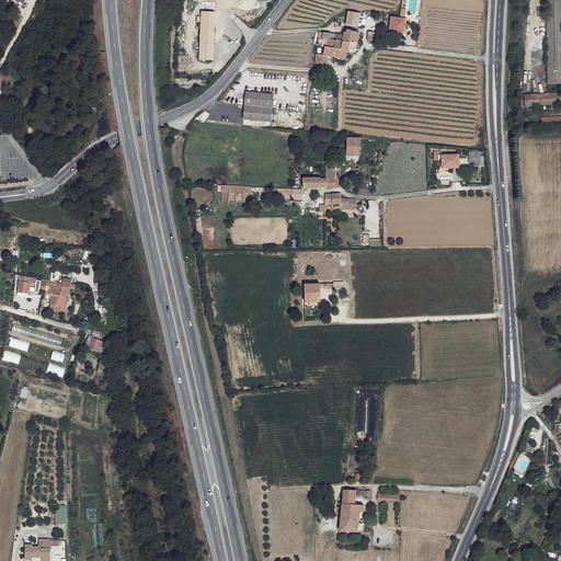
[(181,0),(180,10),(186,12),(189,0),(181,0)]
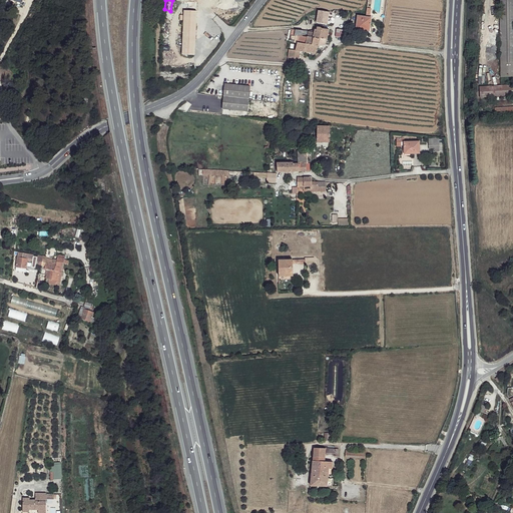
[(512,0),(498,0),(500,78),(512,78),(512,0)]
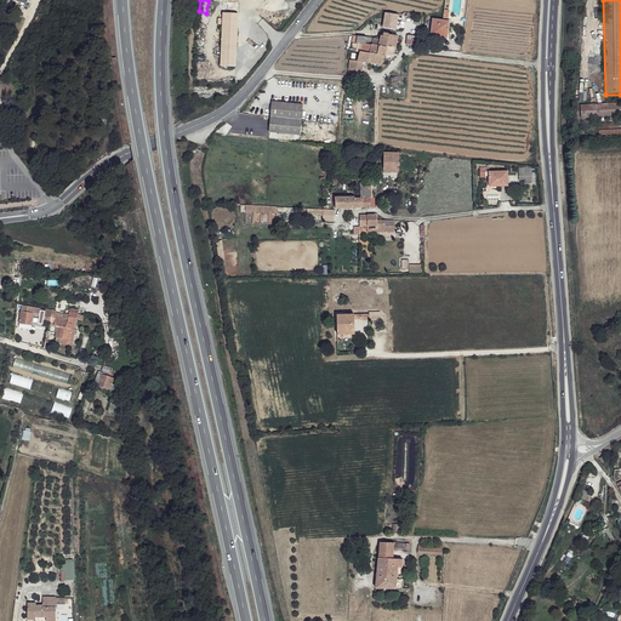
[(239,15),(224,13),(221,67),(237,68),(239,15)]
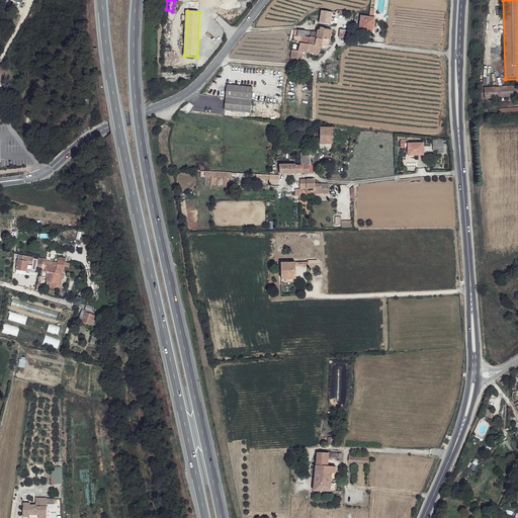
[(331,13),(322,11),(320,23),(330,25),(331,13)]
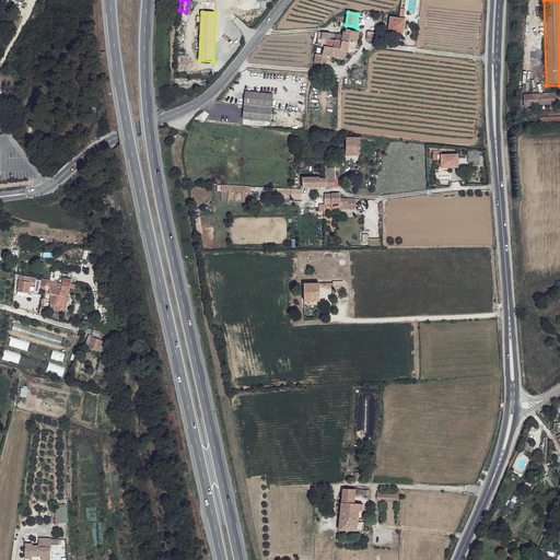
[(405,20),(389,18),(388,34),(403,36),(405,20)]
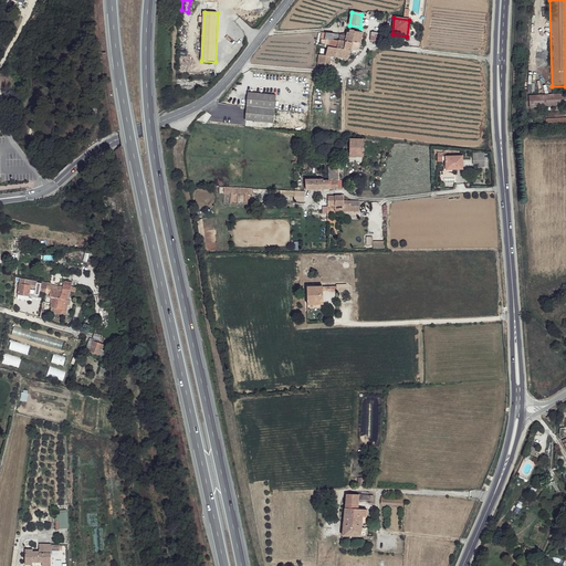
[(353,31),(349,30),(349,33),(346,51),(353,52),(354,50),(359,51),(362,50),(363,34),(355,33),(353,31)]
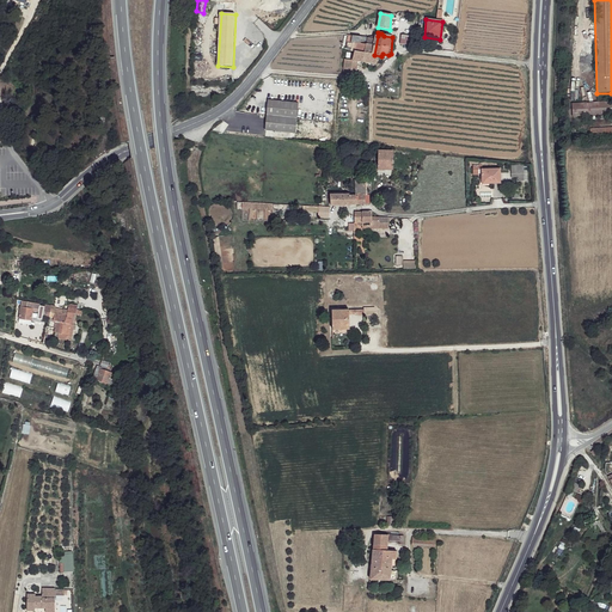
[(375,38),(365,38),(363,46),(363,53),(374,55),(378,36),(375,36),(375,38)]
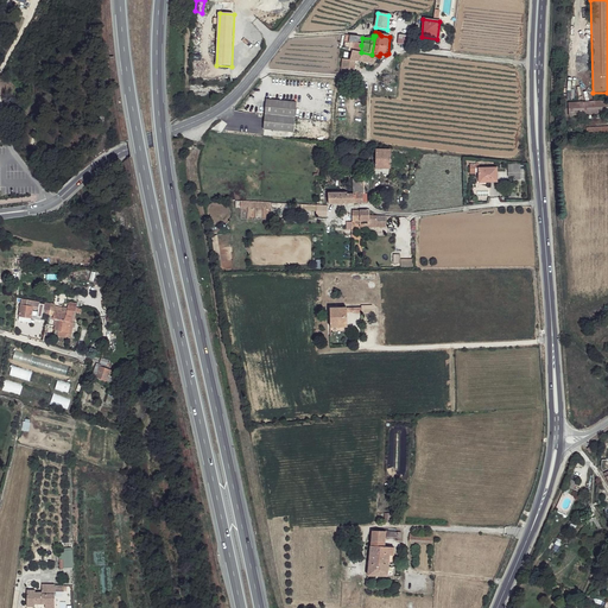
[(361,52),(352,52),(350,61),(359,62),(378,63),(379,56),(372,55),(361,52)]
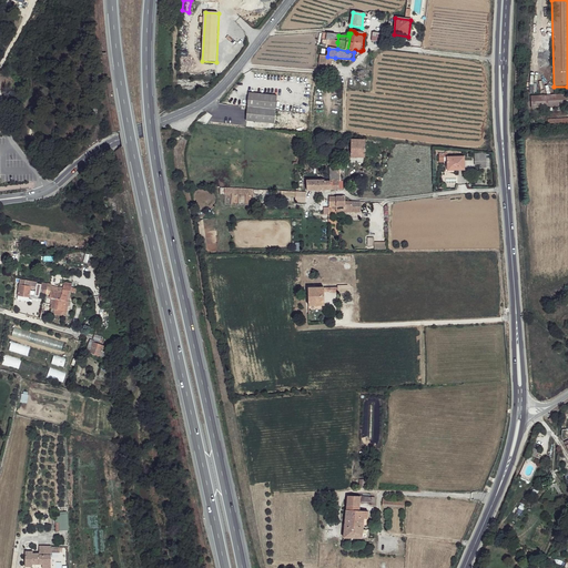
[(327,57),(321,56),(320,66),(323,66),(322,70),(334,71),(335,58),(327,57)]
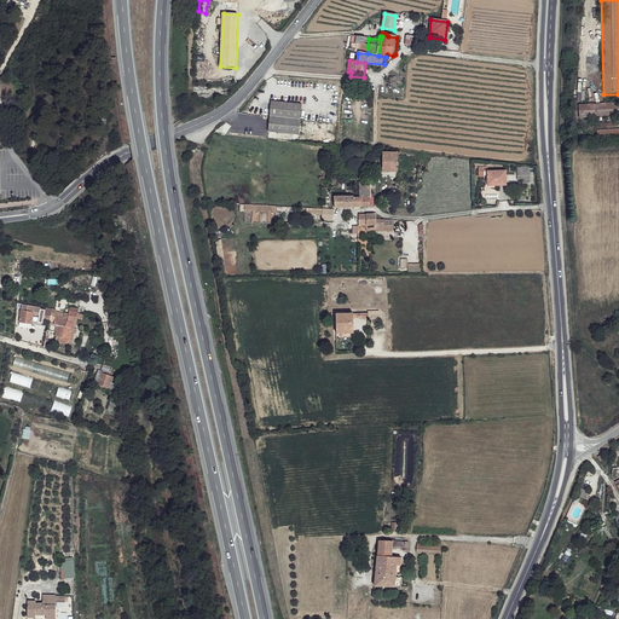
[(301,105),(272,103),(268,133),(298,136),(301,105)]
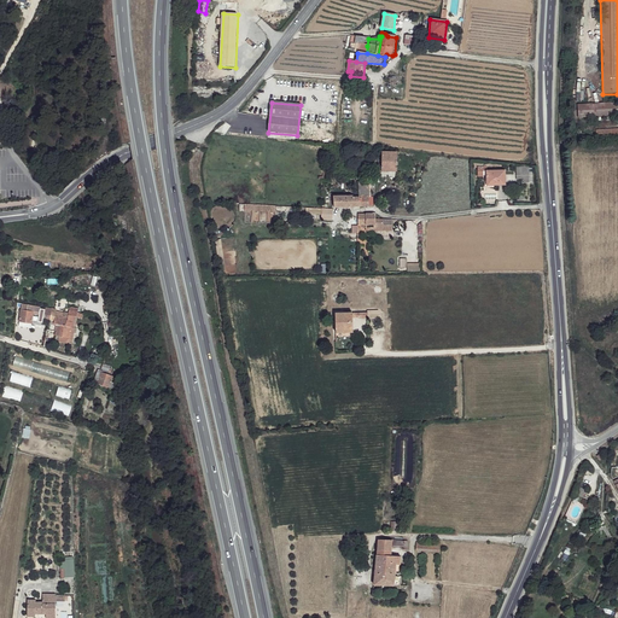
[(617,103),(575,103),(573,115),(617,115),(617,103)]
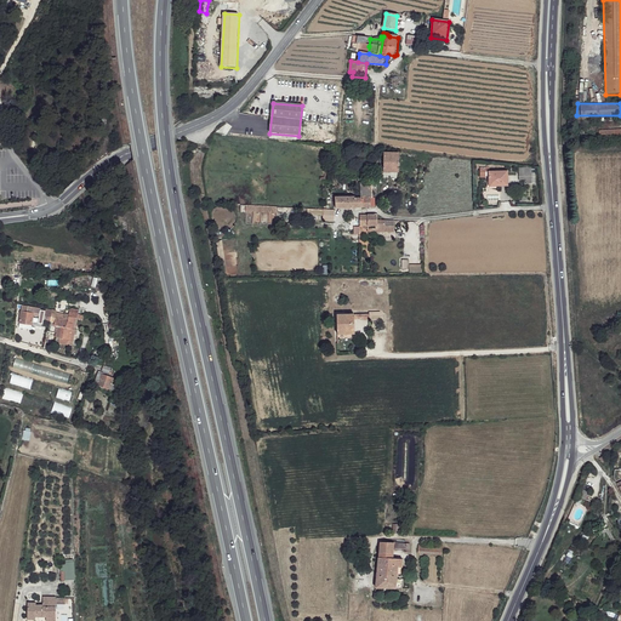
[(399,154),(383,154),(383,172),(398,174),(399,154)]
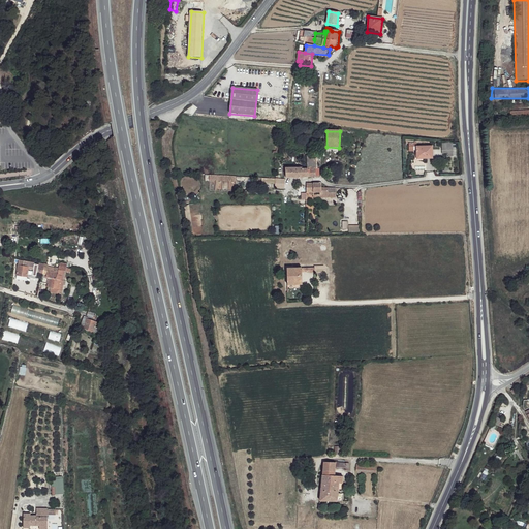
[(447,154),(447,157),(457,156),(456,143),(441,143),(442,154),(447,154)]
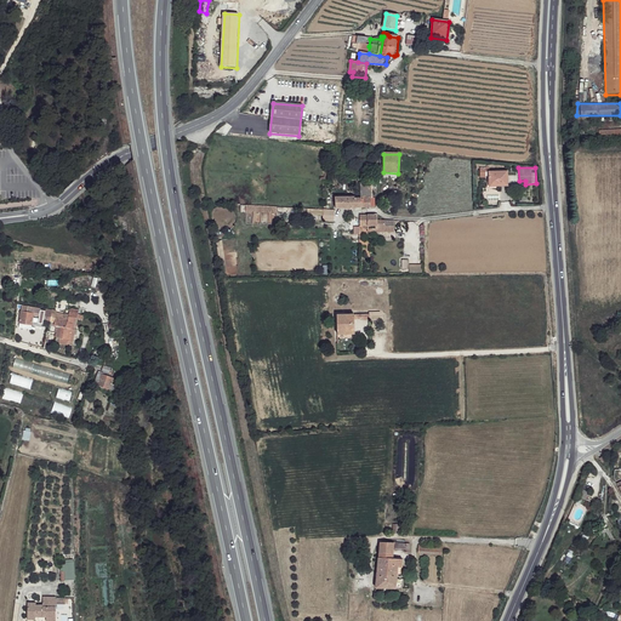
[(507,172),(490,174),(490,188),(508,188),(507,172)]
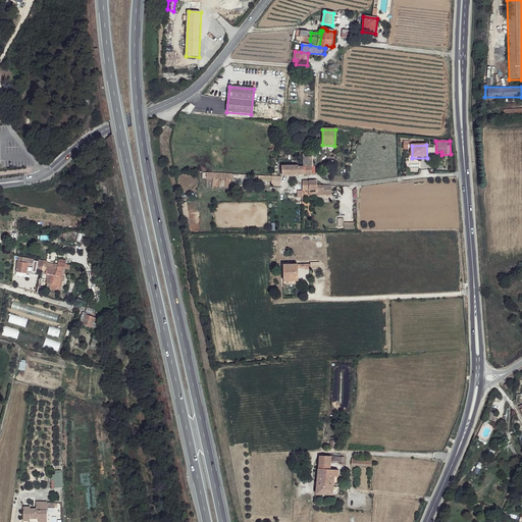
[(312,153),(302,154),(303,164),(303,167),(304,175),(315,174),(314,166),(313,166),(312,153)]
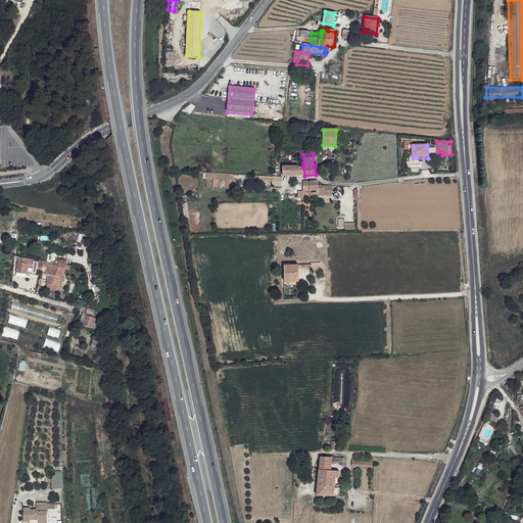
[(298,167),(282,167),(283,176),(291,176),(304,176),(303,168),(298,168),(298,167)]
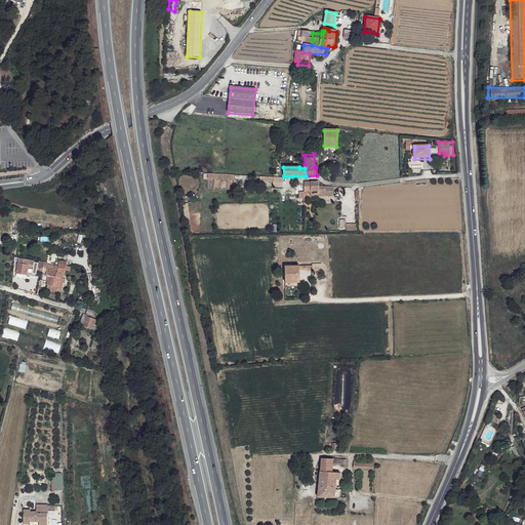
[(318,184),(304,183),(305,192),(308,191),(308,195),(332,196),(332,187),(317,186),(318,184)]
